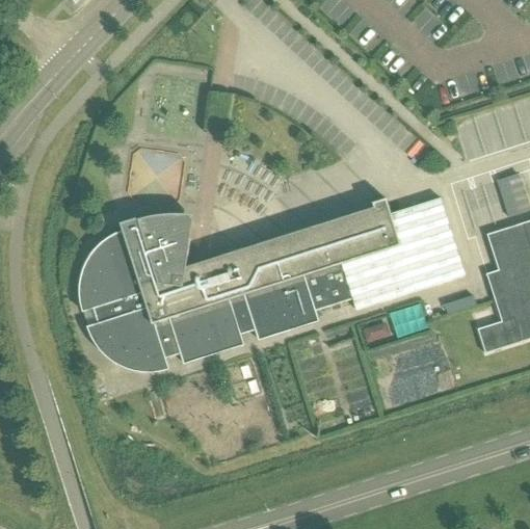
[(529,97),(496,105),(503,137),(529,131),(529,97)]
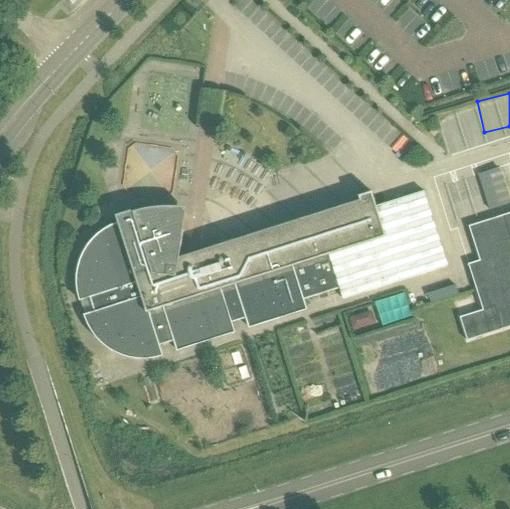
[(432,135),(437,130),(432,126),(427,130),(432,135)]
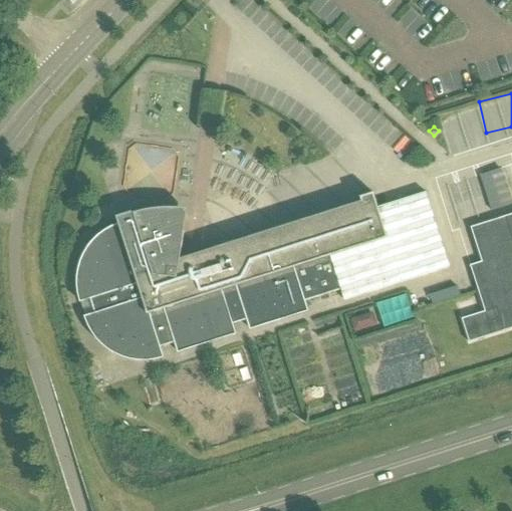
[(489,209),(511,202),(500,166),(478,173),(489,209)]
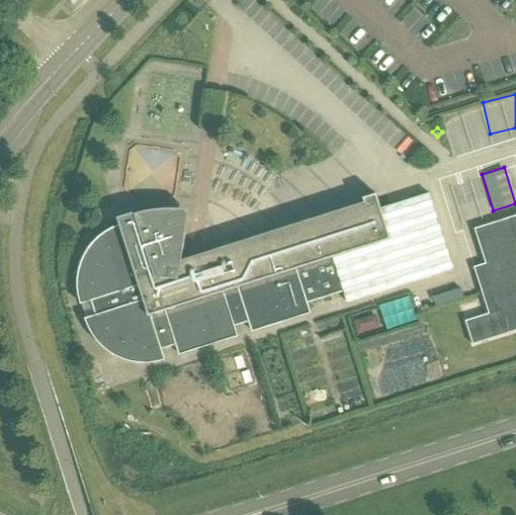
[(451,267),(428,191),(379,206),(375,192),(361,197),(363,201),(179,259),(185,218),(176,217),(168,216),(160,217),(153,218),(145,219),(136,222),(133,211),(115,217),(118,227),(112,229),(105,233),(99,237),(94,243),(89,249),(87,252),(83,259),(82,262),(80,270),(79,277),(78,285),(79,292),(82,302),(89,299),(94,314),(86,317),(90,326),(93,332),(98,338),(103,344),(109,349),(122,355),(131,358),(138,359),(146,359),(153,358),(161,356),(162,356),(160,348),(175,343),(177,351),(235,333),(233,325),(248,320),(250,328),(308,310),(306,302),(342,290),(345,301),(451,267)]
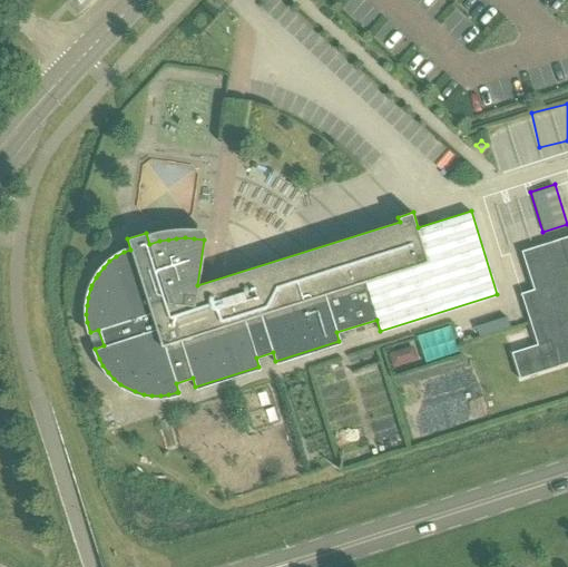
[(567,234),(559,237),(520,250),(532,287),(519,292),(536,343),(510,352),(519,377),(567,361),(567,234)]
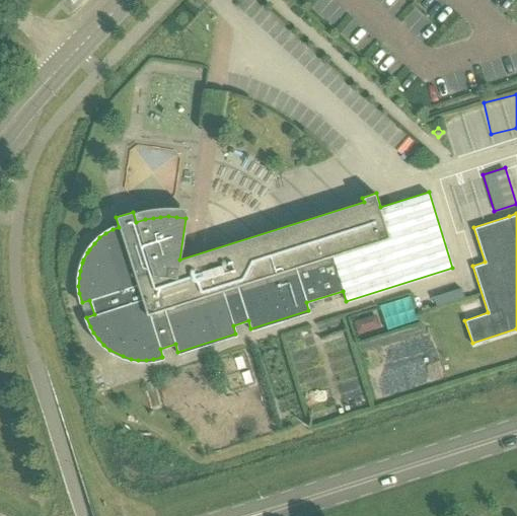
[(433,295),(436,303),(462,295),(460,287),(433,295)]
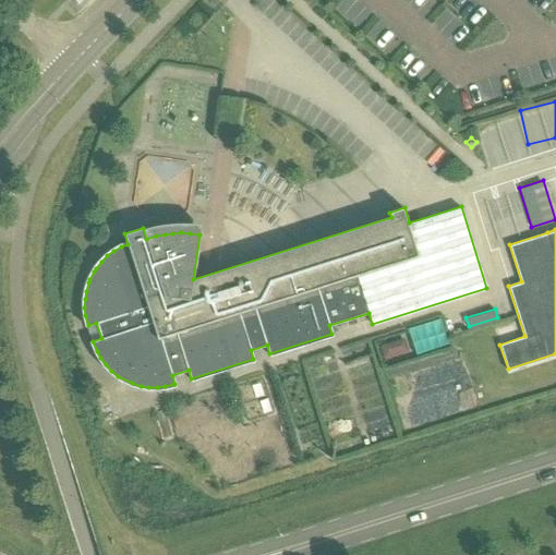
[(390,356),(410,350),(406,336),(386,341),(390,356)]
